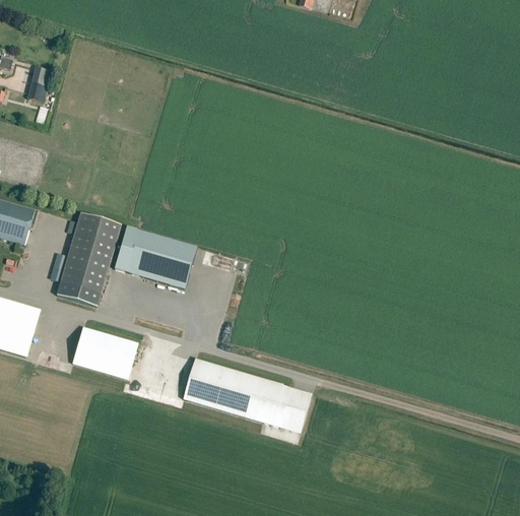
[(311,8),(313,0),(300,0),(299,5),(311,8)]
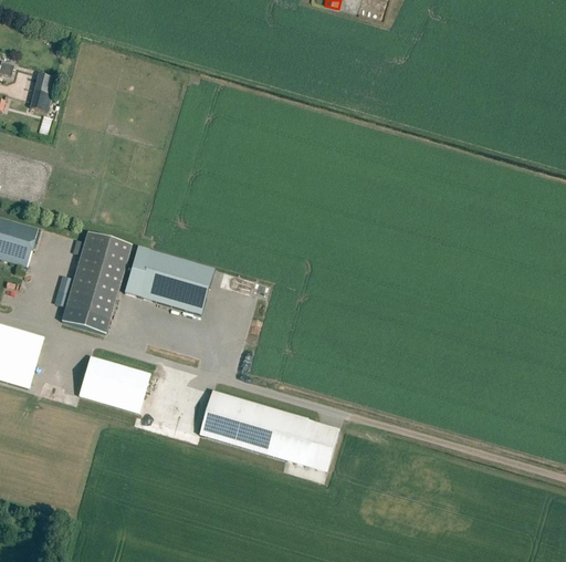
[(0,72),(11,75),(13,64),(1,61),(1,59),(0,59),(0,72)]
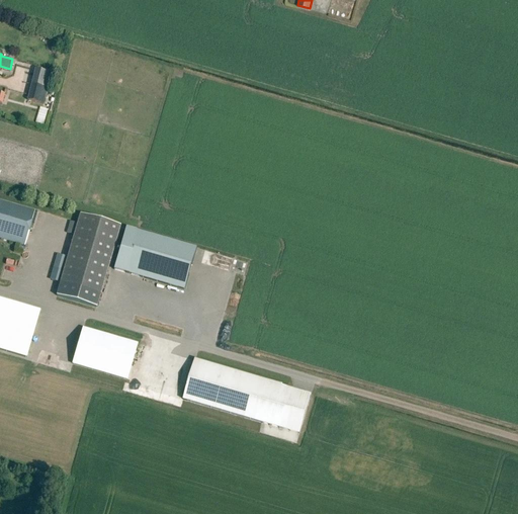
[(35,66),(31,81),(47,85),(52,67),(49,67),(48,69),(35,66)]
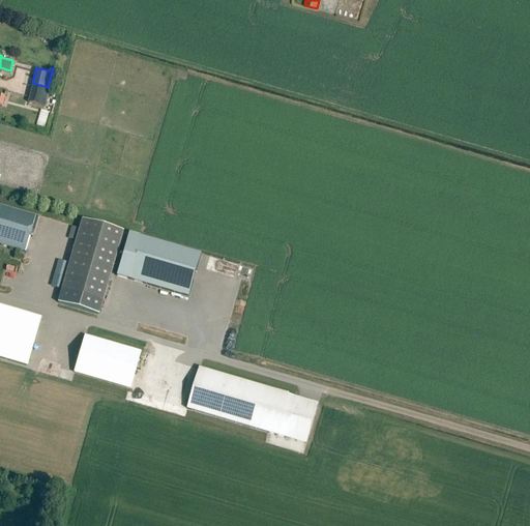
[(48,87),(32,83),(28,99),(45,104),(48,87)]
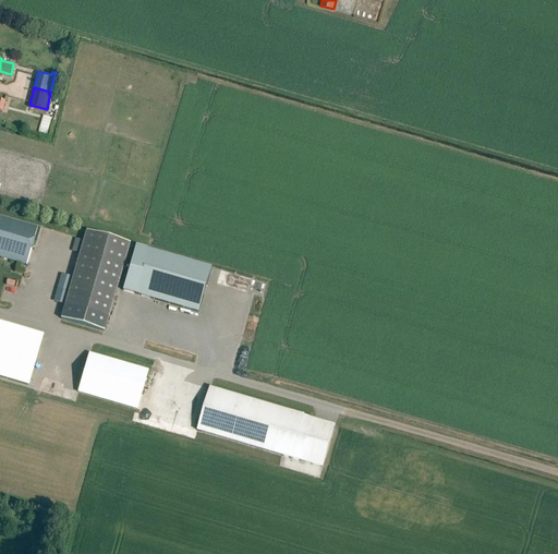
[(44,111),(38,129),(47,131),(51,115),(44,111)]
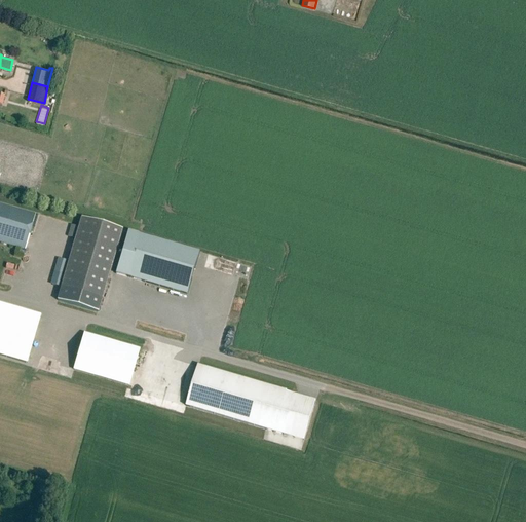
[(0,238),(25,247),(35,211),(0,200),(0,238)]
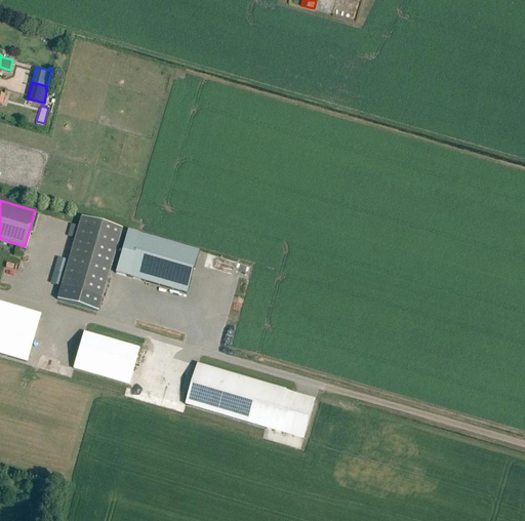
[(97,309),(121,226),(81,214),(57,297),(97,309)]
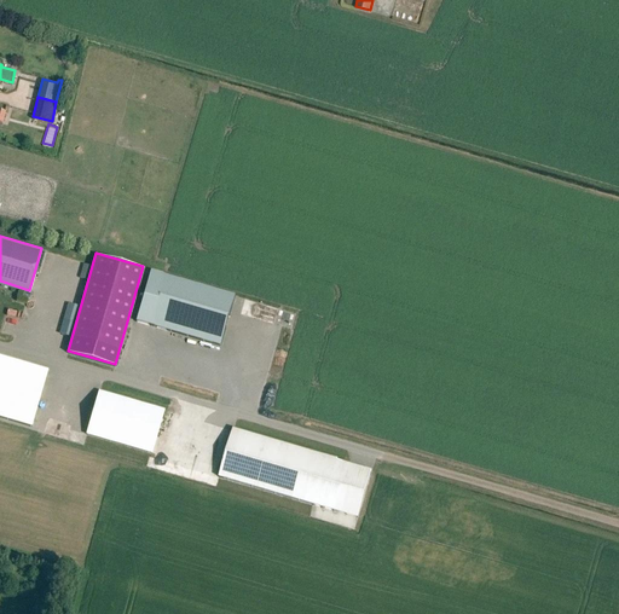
[(221,343),(236,295),(150,270),(136,318),(221,343)]
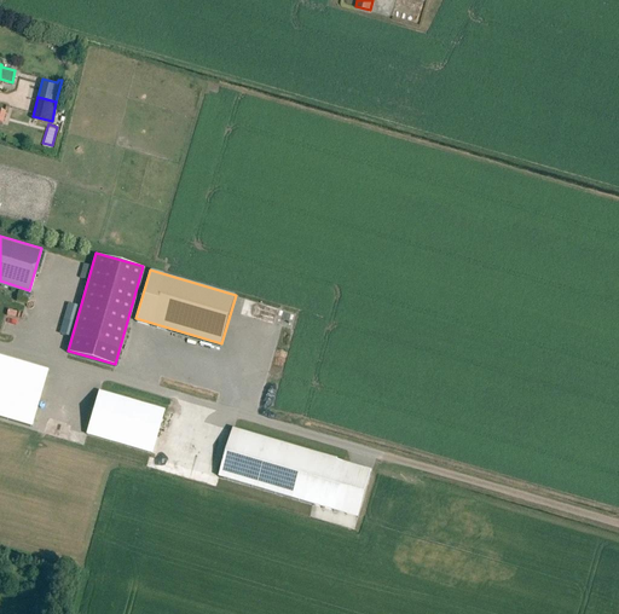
[(47,368),(0,353),(0,413),(32,423),(47,368)]
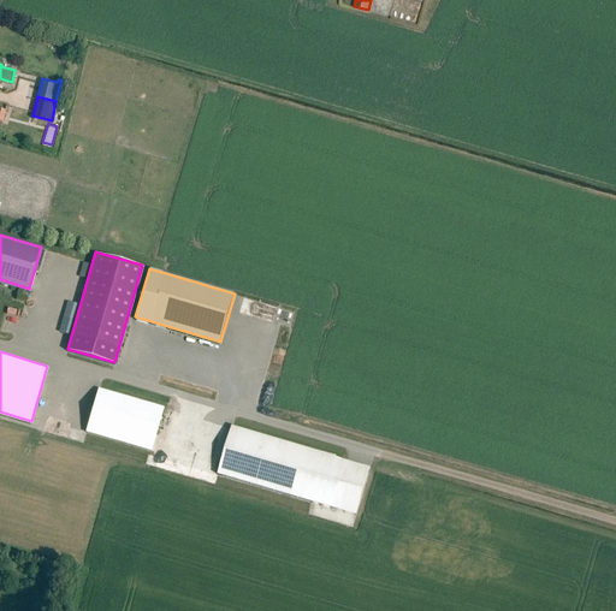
[(99,386),(87,429),(150,448),(163,405),(99,386)]
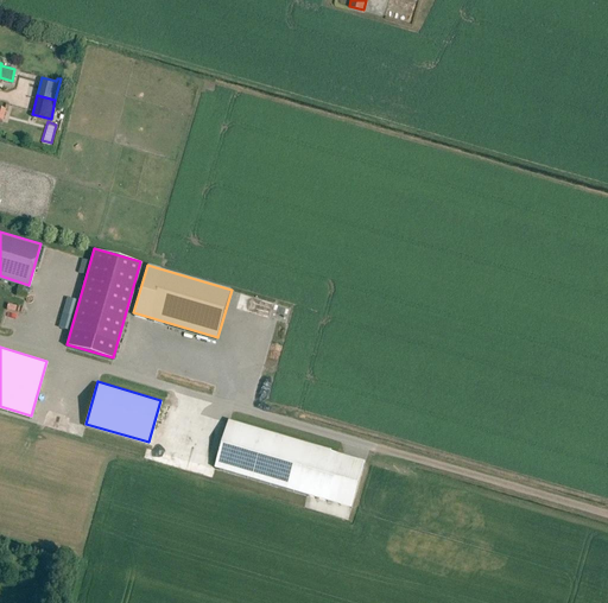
[(228,419),(215,465),(329,499),(343,454),(228,419)]
